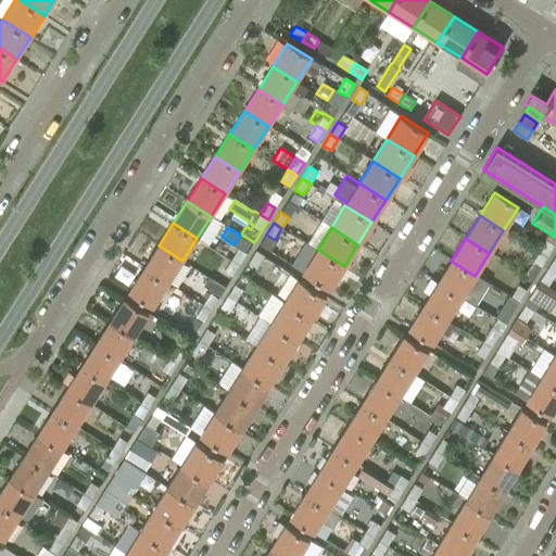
[(547,256),(555,244),(546,239),(539,251),(547,256)]
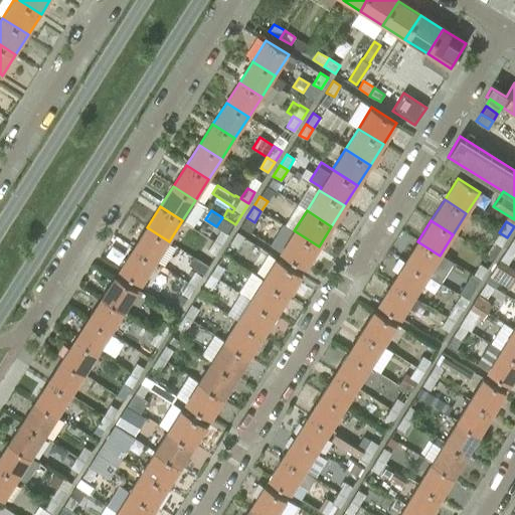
[(147,227),(133,248),(156,263),(169,241),(147,227)]
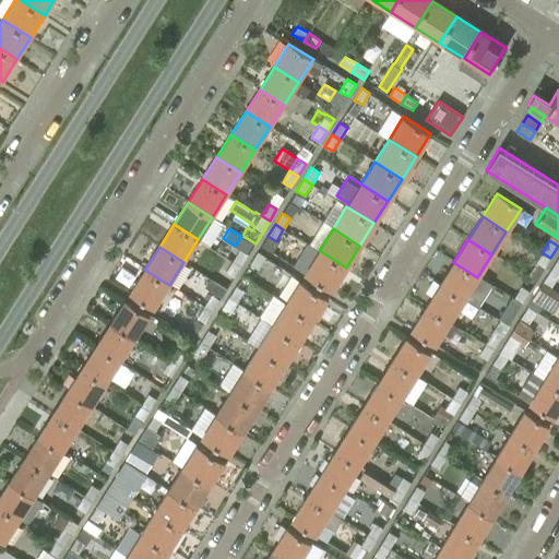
[(248,254),(240,249),(233,261),(240,266),(248,254)]
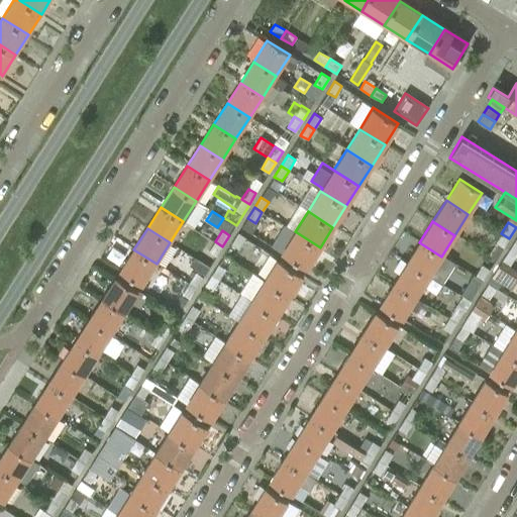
[(306,269),(307,268),(320,247),(295,231),(281,252),(306,269)]
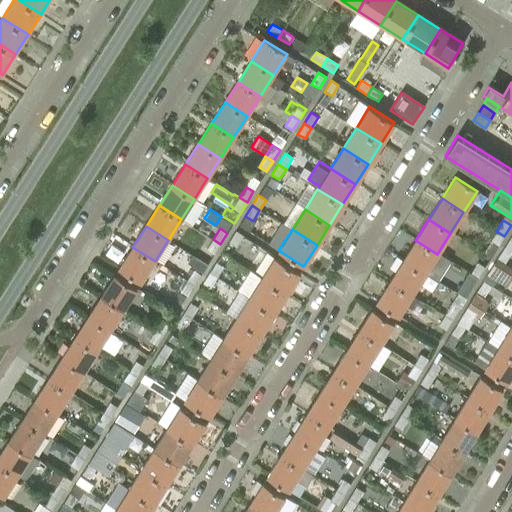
[(236,231),(223,252),(231,257),(243,235),(236,231)]
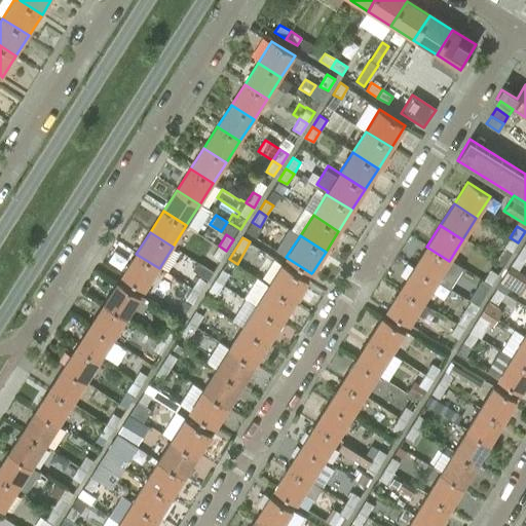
[(511,254),(518,242),(510,237),(503,249),(511,254)]
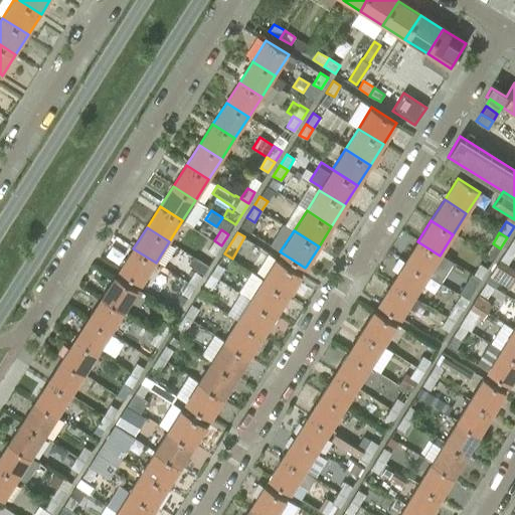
[(221,245),(214,240),(207,250),(215,255),(221,245)]
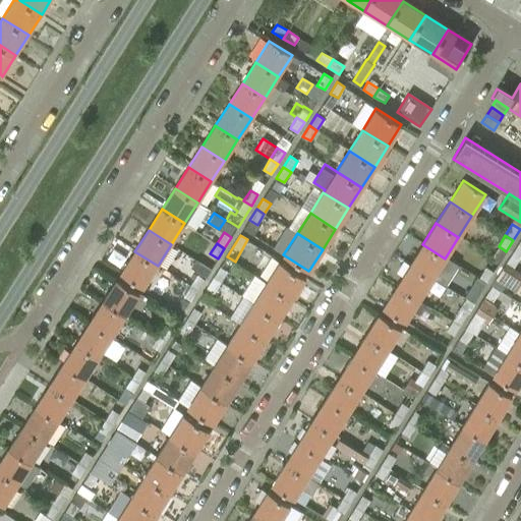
[(445,258),(422,244),(409,266),(431,279),(433,276),(444,282),(451,271),(441,265),(445,258)]
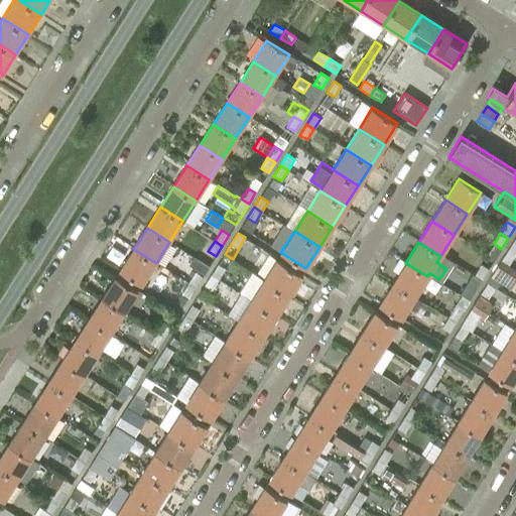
[(515,243),(512,242),(506,252),(514,256),(515,253),(515,243)]
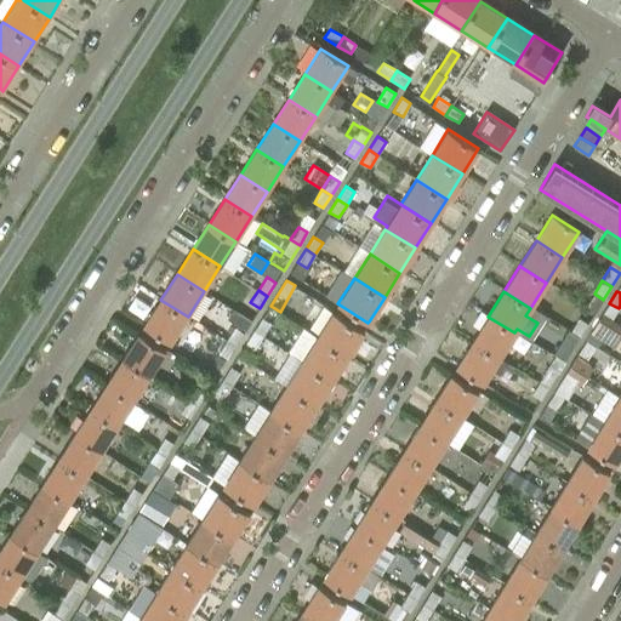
[(188,317),(160,300),(144,325),(171,342),(188,317)]
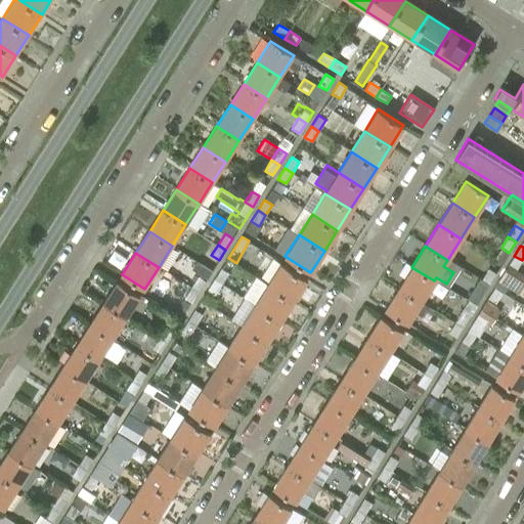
[(228,258),(214,280),(221,285),(229,272),(230,273),(231,272),(233,274),(239,265),(236,263),(228,258)]
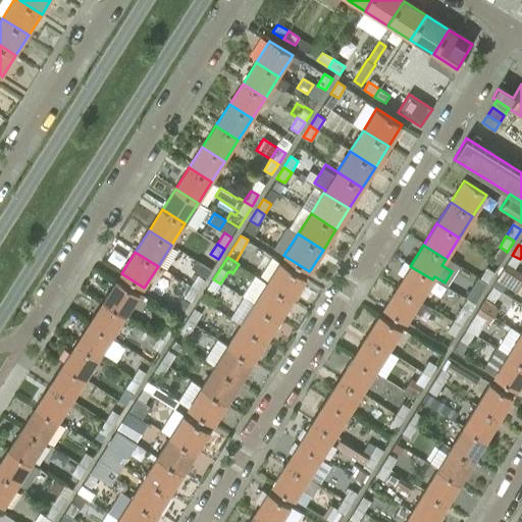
[(191,268),(206,277),(207,278),(212,269),(196,259),(191,268)]
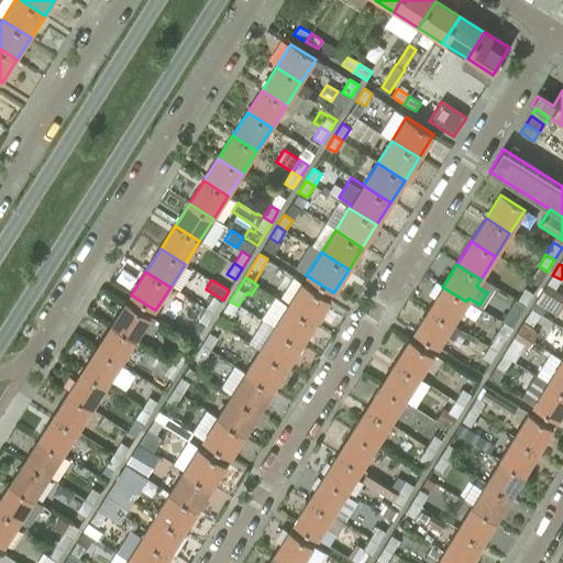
[(287,306),(315,323),(329,300),(301,283),(287,306)]
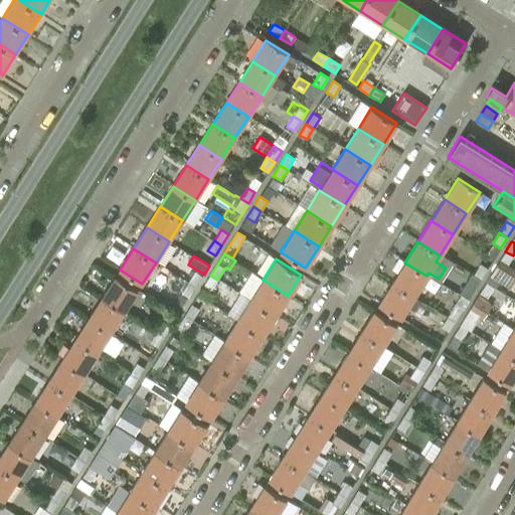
[(413,297),(426,276),(404,263),(391,283),(413,297)]
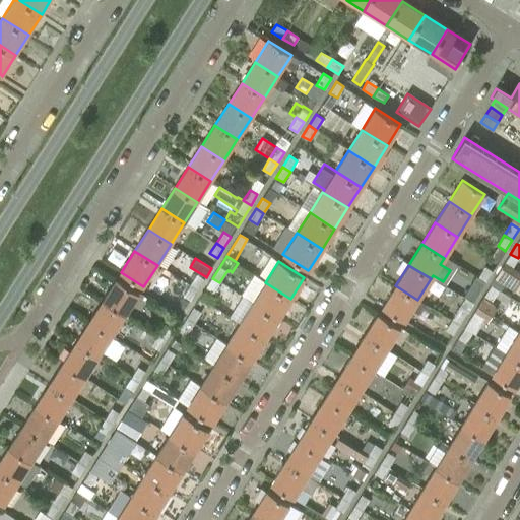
[(484,283),(493,270),(484,266),(477,278),(484,283)]
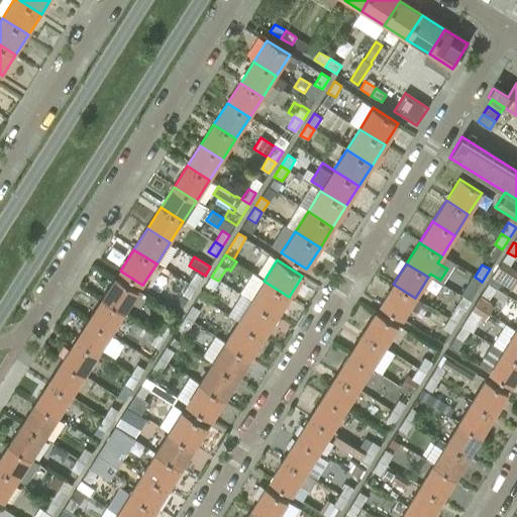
[(183,310),(196,288),(188,283),(173,273),(168,280),(177,286),(175,289),(180,293),(173,304),(183,310)]
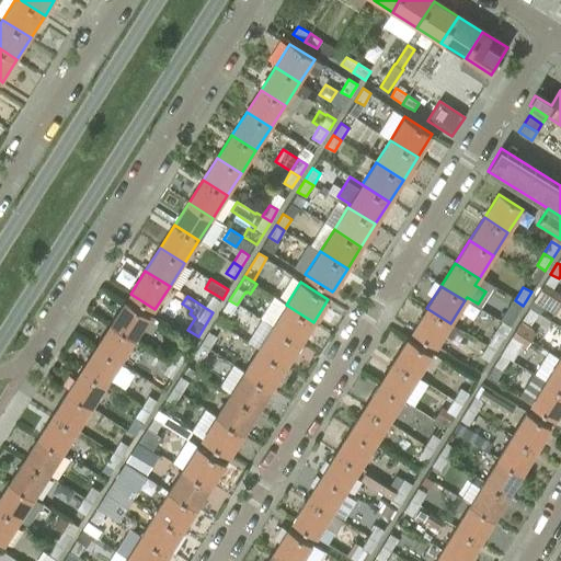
[(213,312),(220,300),(212,296),(204,307),(213,312)]
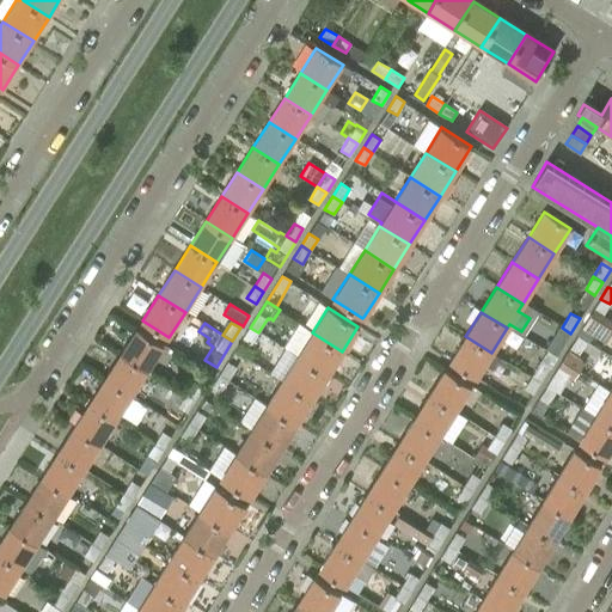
[(577,336),(587,341),(594,329),(586,323),(577,336)]
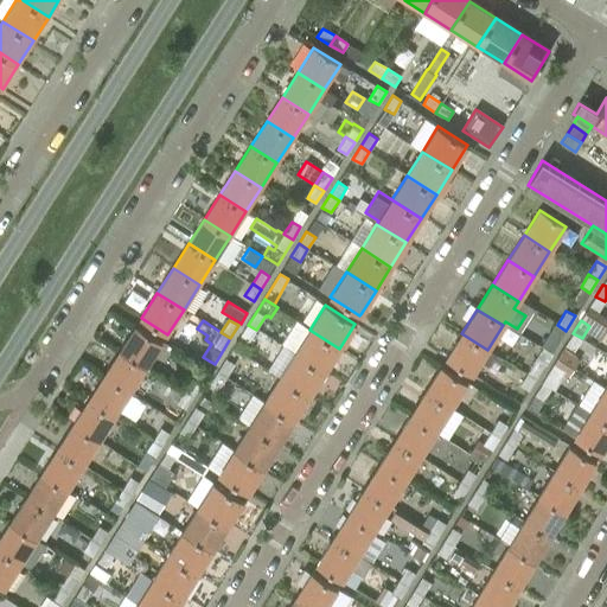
[(120,351),(146,368),(161,343),(135,325),(120,351)]
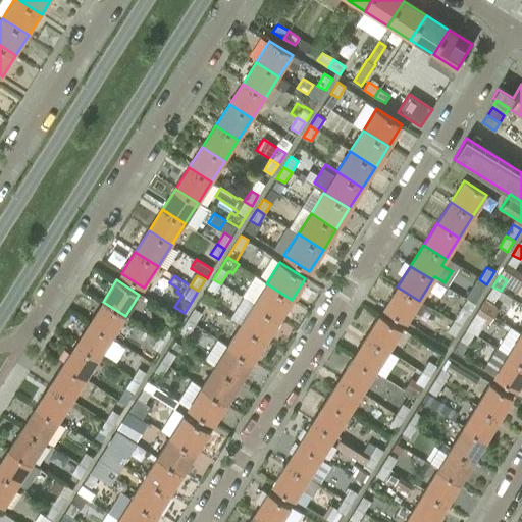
[(214,293),(220,283),(213,279),(207,289),(214,293)]
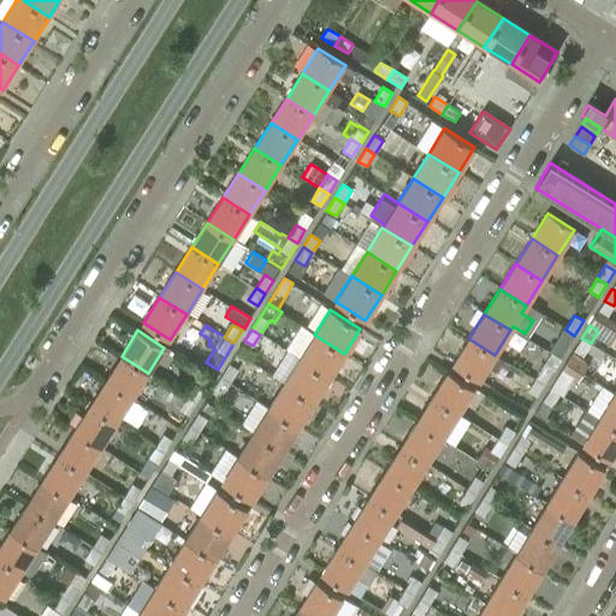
[(568,347),(574,336),(566,330),(558,341),(568,347)]
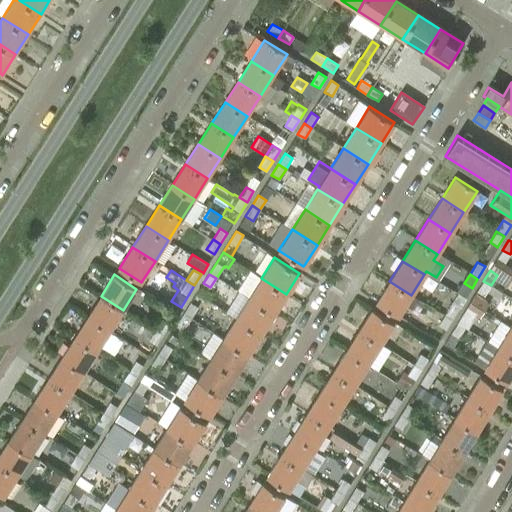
[(248,299),(273,314),(286,294),(261,278),(248,299)]
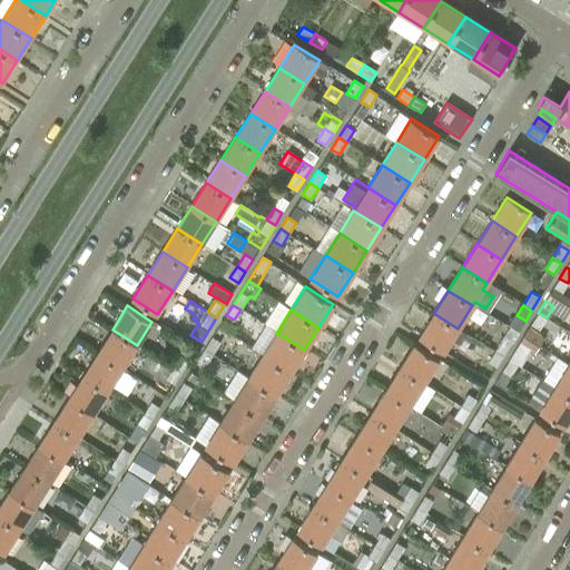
[(458,328),(433,313),(419,336),(443,352),(458,328)]
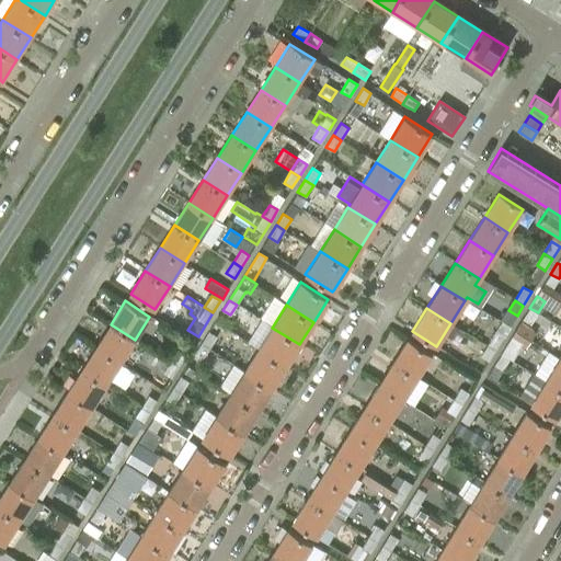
[(529,308),(522,319),(530,324),(538,312),(529,308)]
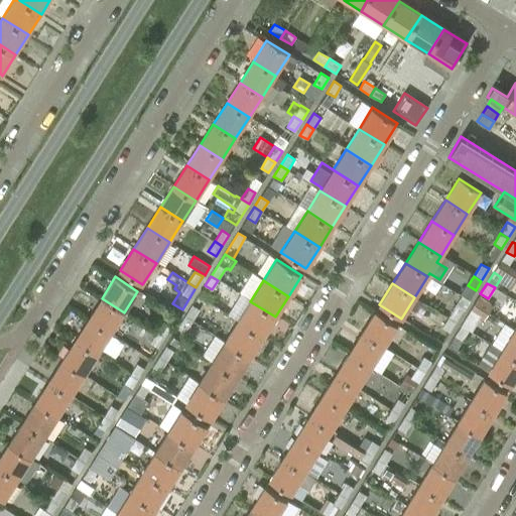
[(479,296),(475,303),(488,312),(493,305),(479,296)]
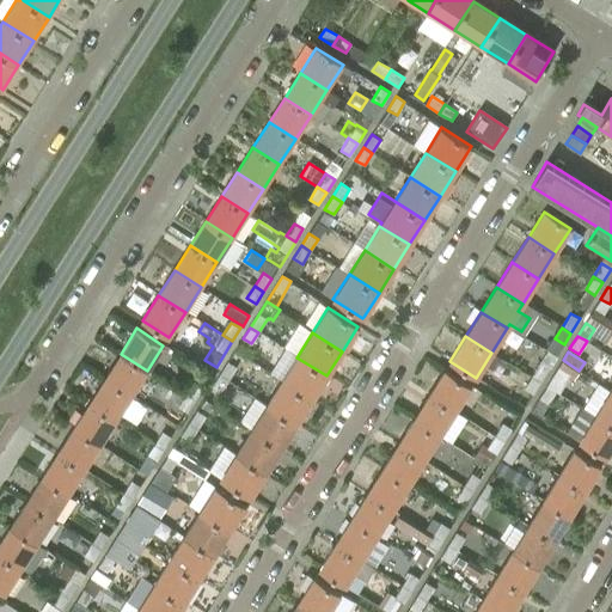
[(104,378),(132,396),(147,371),(121,354),(104,378)]
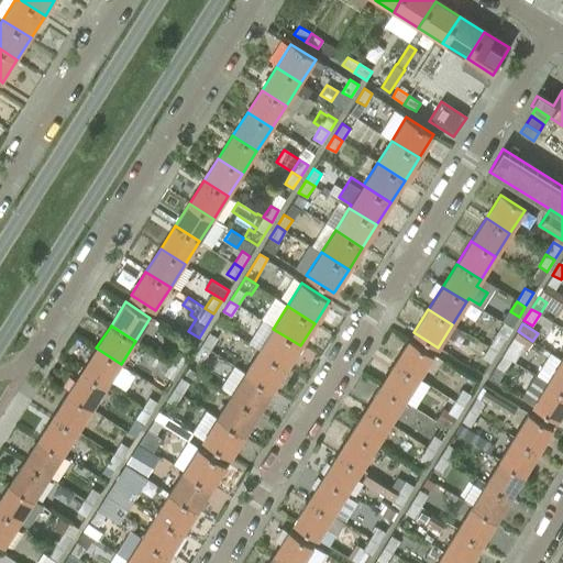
[(260,351),(286,367),(300,345),(273,329),(260,351)]
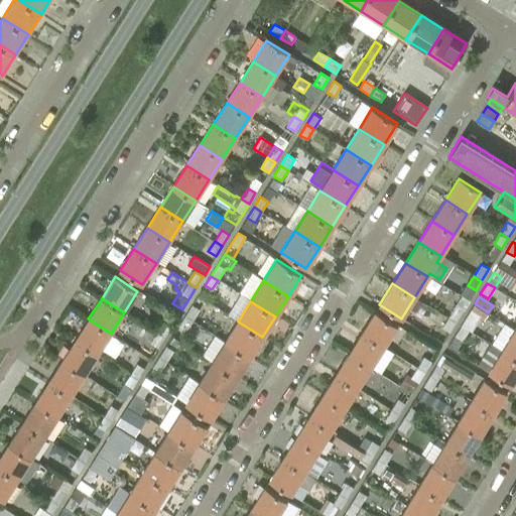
[(200,309),(191,304),(185,315),(192,320),(200,309)]
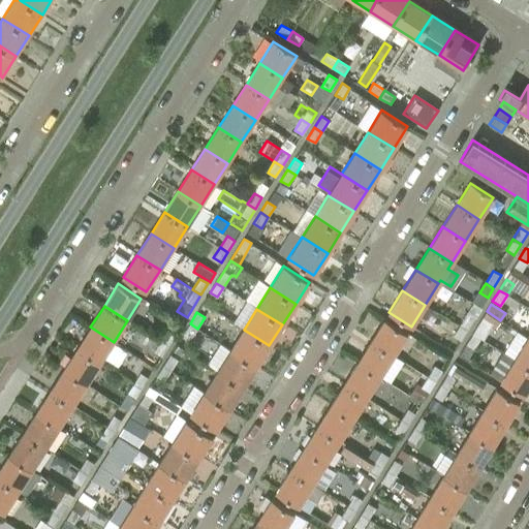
[(467,330),(474,318),(466,314),(460,325),(467,330)]
